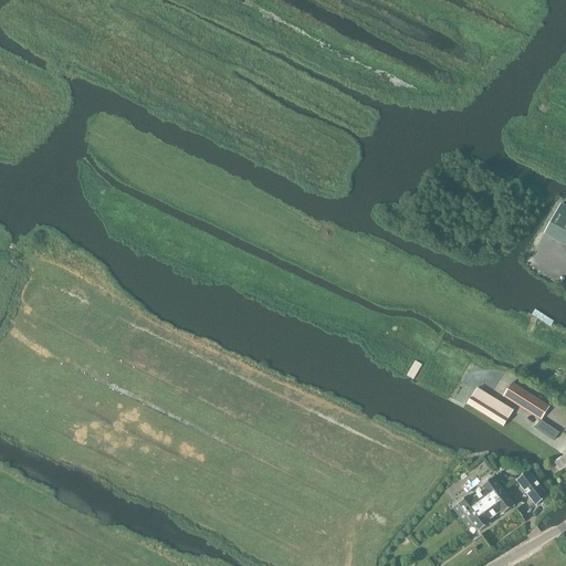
[(565,207),(562,205),(545,233),(565,244),(565,207)]
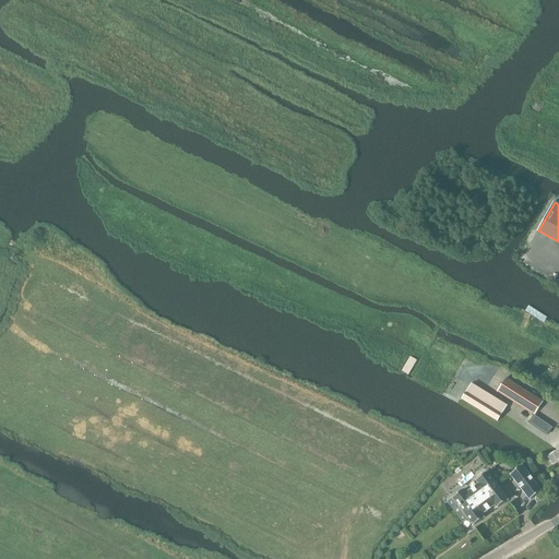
[(507,378),(497,392),(535,416),(544,402),(507,378)]
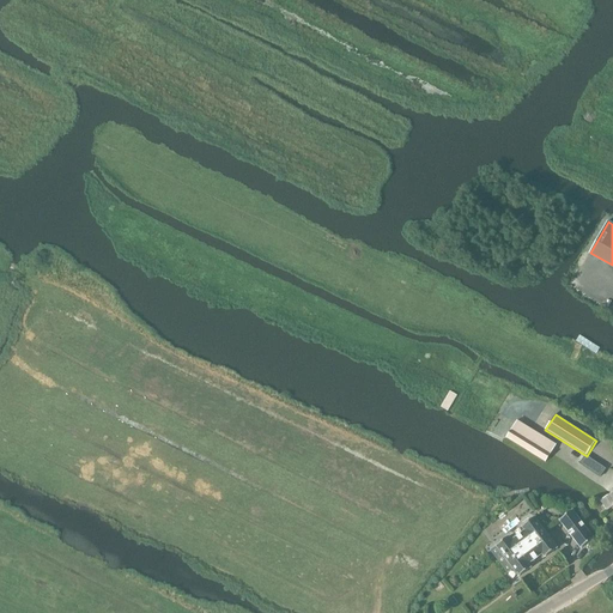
[(557,444),(517,420),(507,438),(546,462),(557,444)]
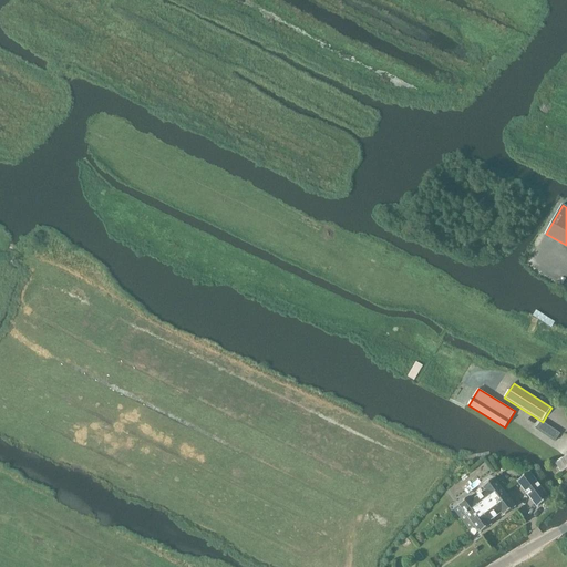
[(536,430),(554,442),(559,434),(542,421),(536,430)]
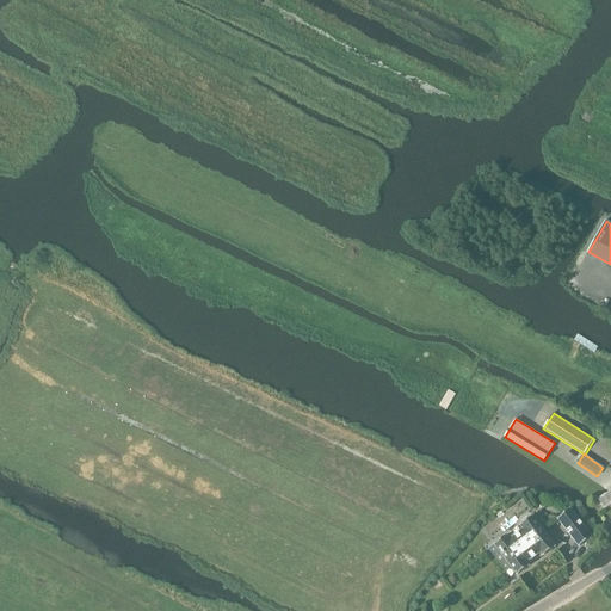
[(610,491),(598,500),(605,510),(610,505),(610,491)]
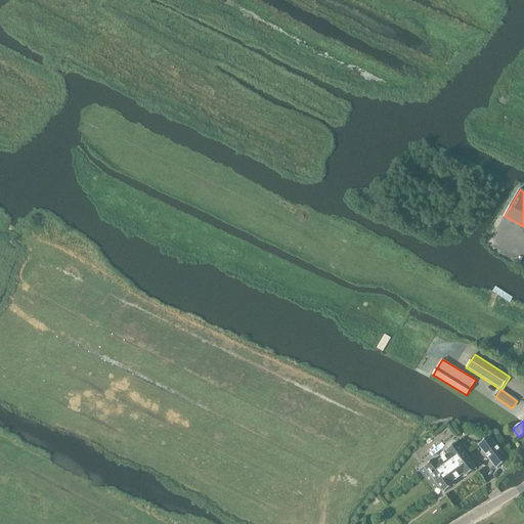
[(508,462),(489,437),(479,445),(496,469),(508,462)]
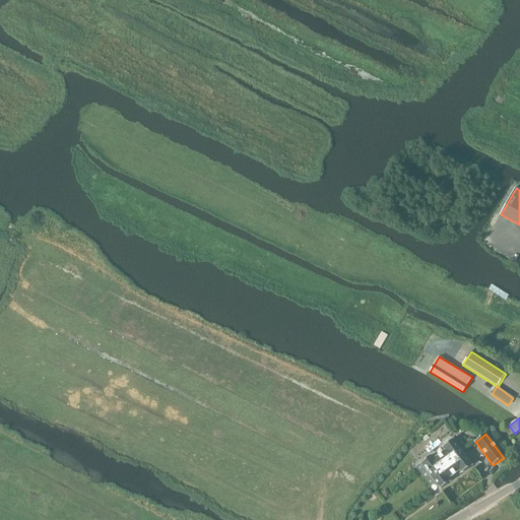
[(448,478),(460,469),(463,473),(472,465),(453,440),(443,447),(446,451),(434,460),(431,456),(421,463),(441,490),(451,481),(448,478)]
